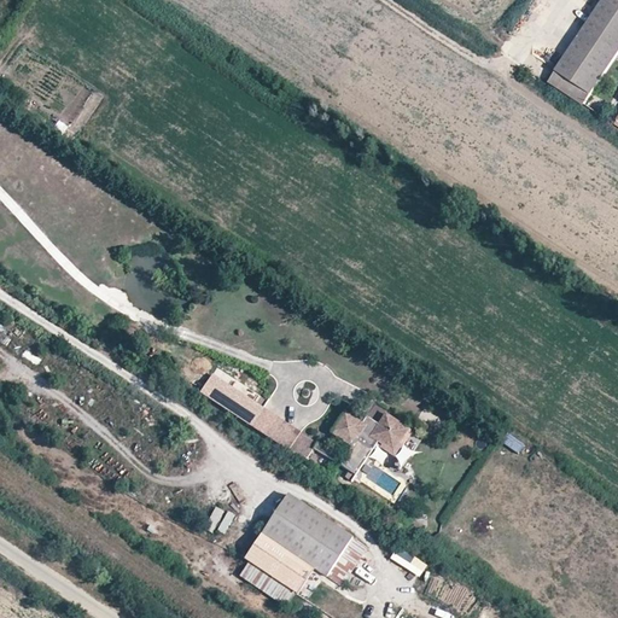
[(617,51),(617,1),(614,0),(602,0),(581,33),(616,56),(617,51)]
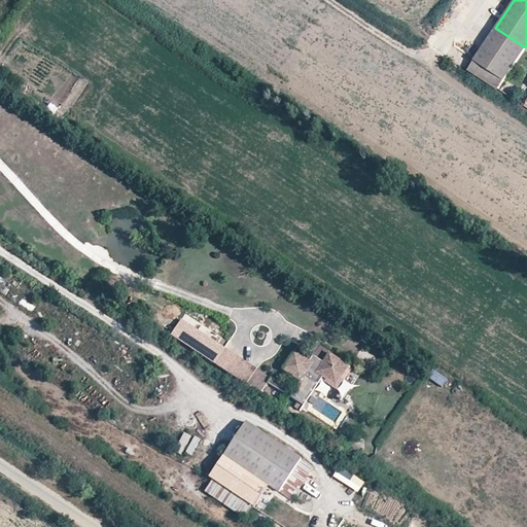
[(525,47),(495,28),(472,60),(502,80),(525,47)]
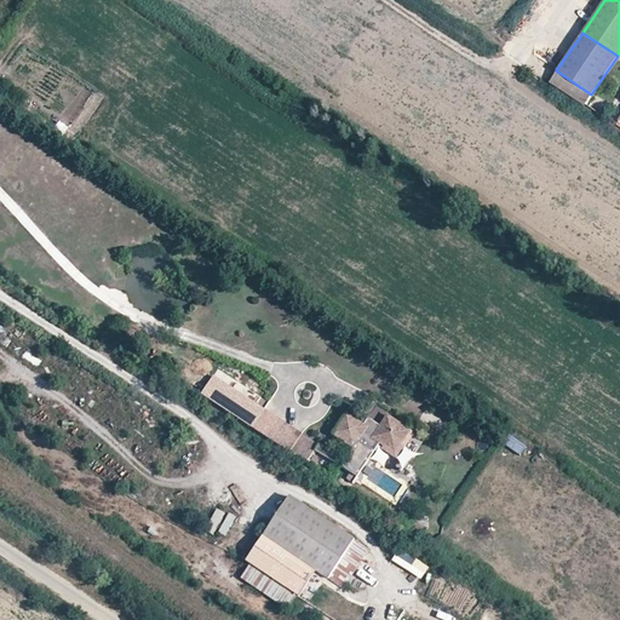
[(535,61),(532,68),(551,76),(555,69),(535,61)]
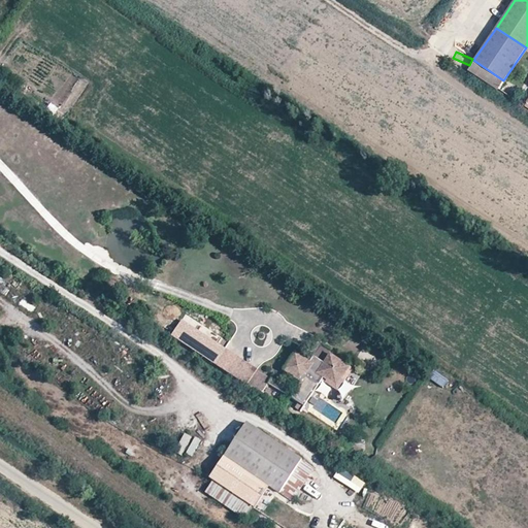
[(503,80),(473,60),(468,68),(498,89),(503,80)]
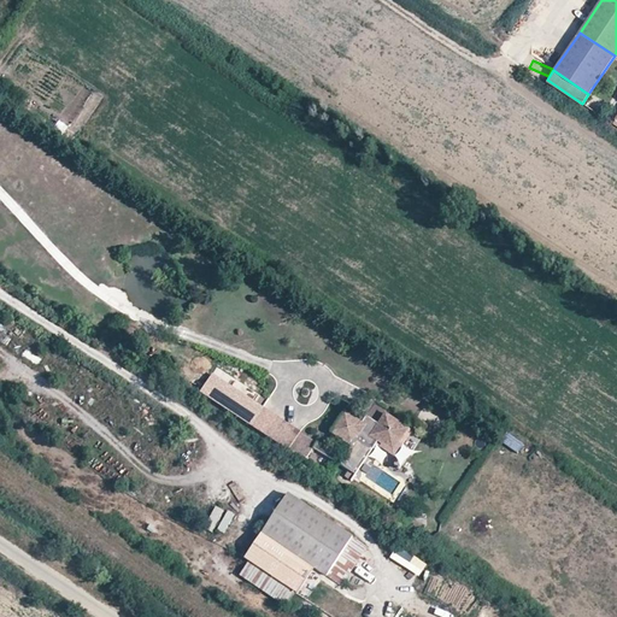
[(213,374),(201,392),(307,463),(315,451),(319,444),(213,374)]
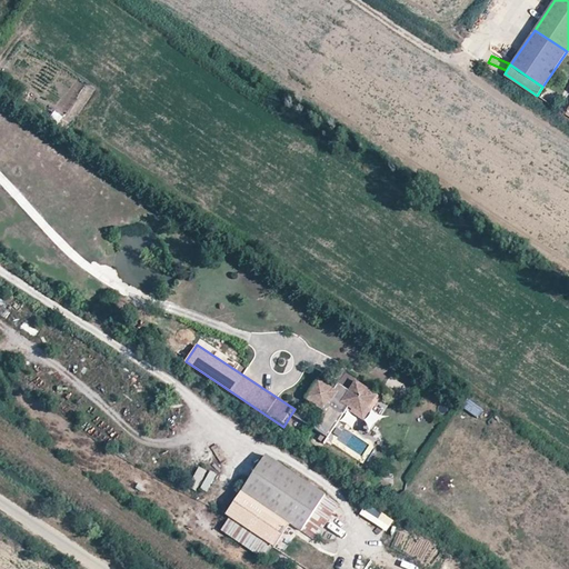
[(349,388),(355,377),(345,371),(339,382),(349,388)]
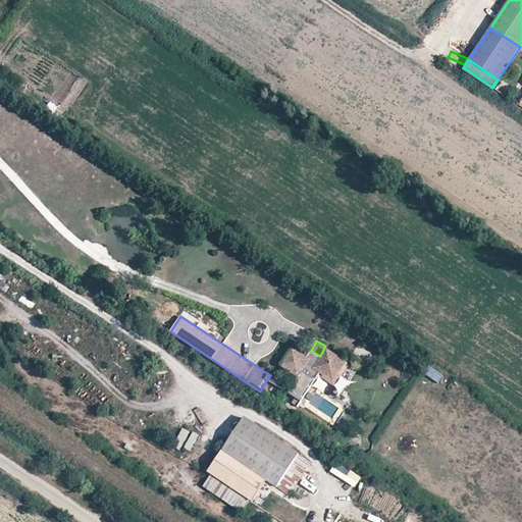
[(344,366),(325,354),(319,363),(309,356),(305,362),(291,353),(280,366),(298,377),(302,371),(316,380),(320,374),(333,382),(344,366)]
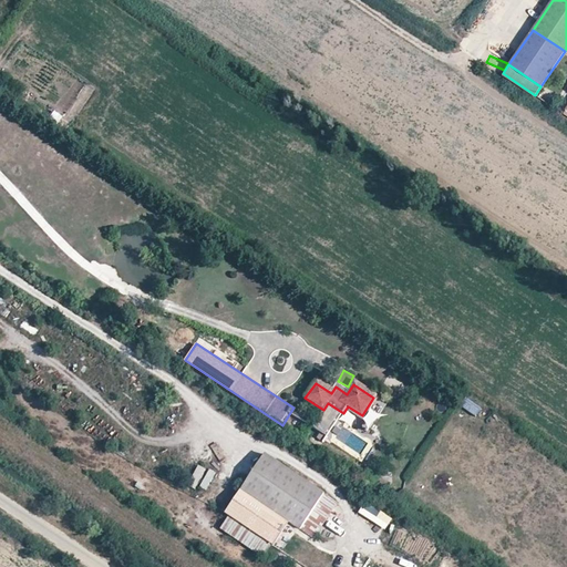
[(477,416),(483,408),(466,398),(461,406),(477,416)]
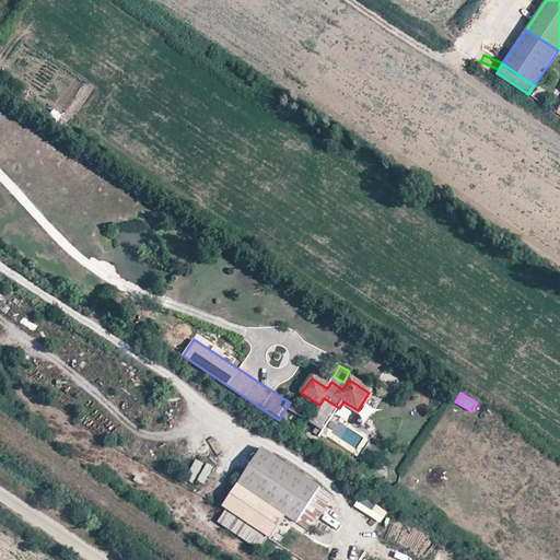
[(339,408),(324,398),(319,405),(312,417),(307,423),(323,433),(339,408)]
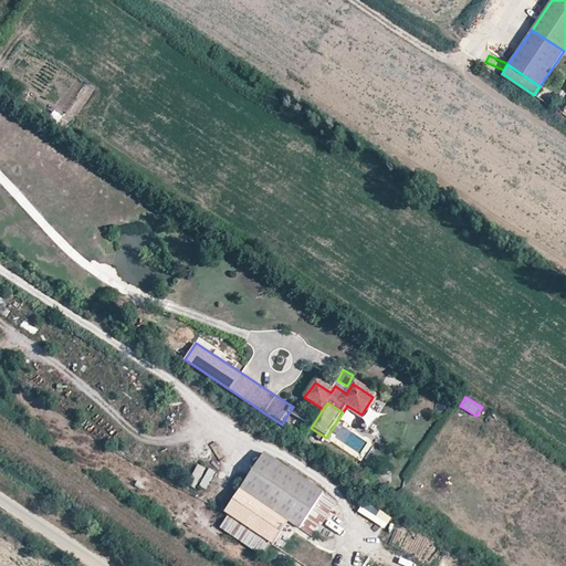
[(315,421),(293,407),(289,413),(311,428),(315,421)]
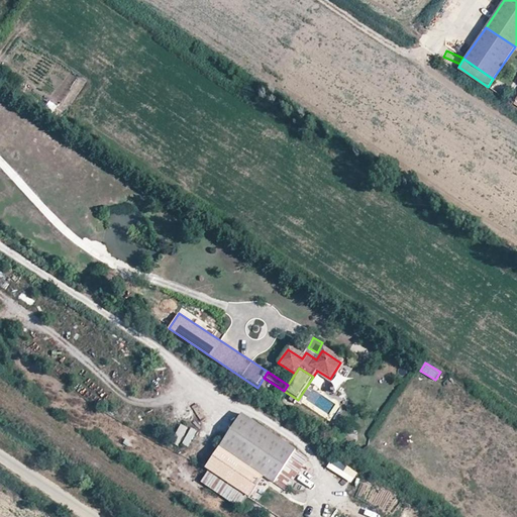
[(297,449),(244,415),(209,469),(212,471),(205,481),(243,507),(250,496),(251,497),(265,476),(288,490),(308,458),(297,450),(297,449)]
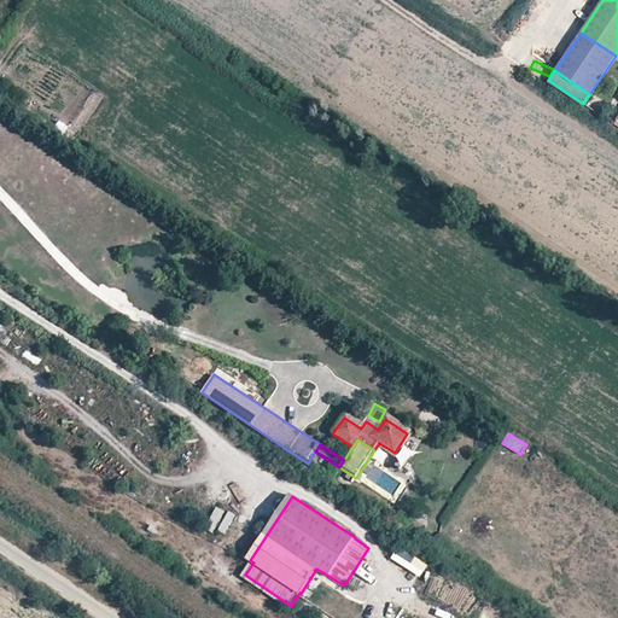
[(216,507),(205,530),(214,534),(225,511),(216,507)]
